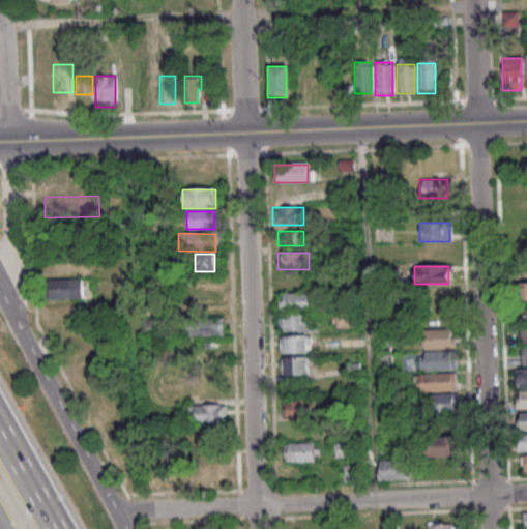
[(48,299),(81,299),(81,280),(48,280),(48,299)]
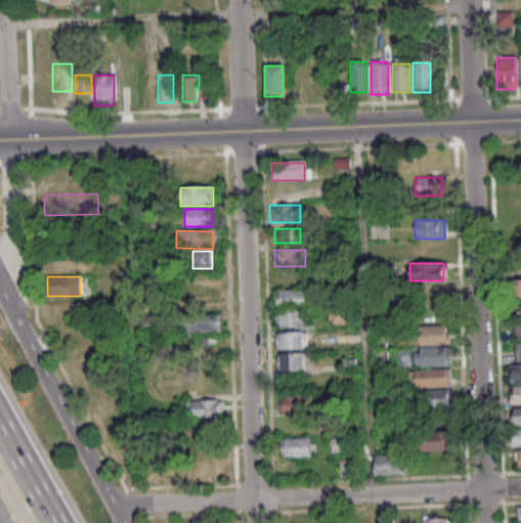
[(520,279),(512,279),(512,298),(520,298),(520,279)]
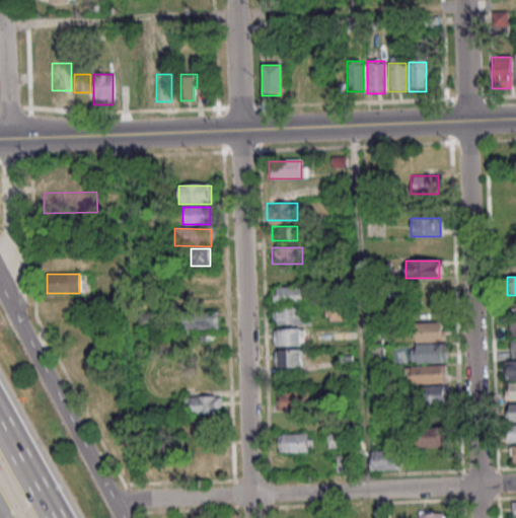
[(272,303),(300,303),(300,288),(272,288),(272,303)]
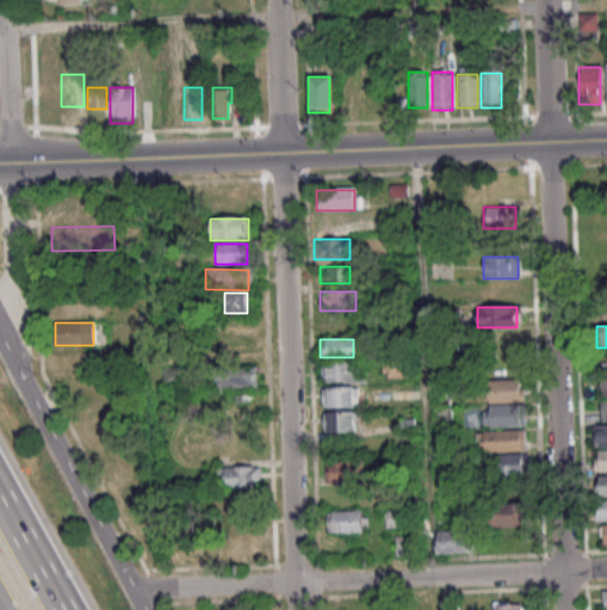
[(320,383),(357,383),(357,363),(320,363),(320,383)]
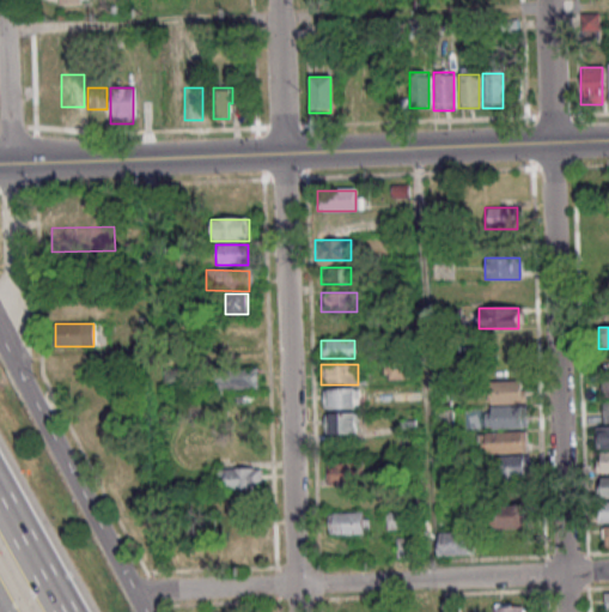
[(255,370),(217,370),(217,391),(255,391),(255,370)]
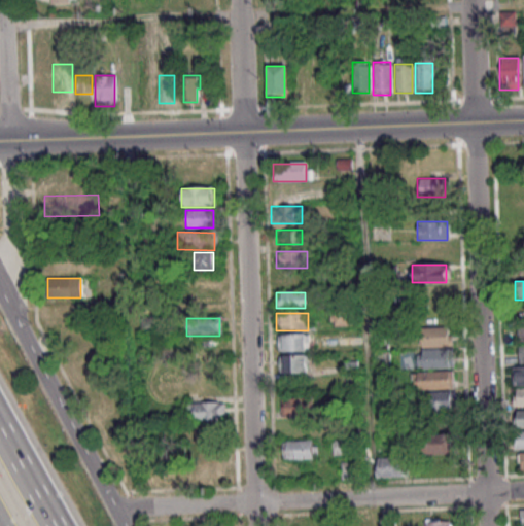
[(276,351),(306,351),(306,335),(276,335),(276,351)]
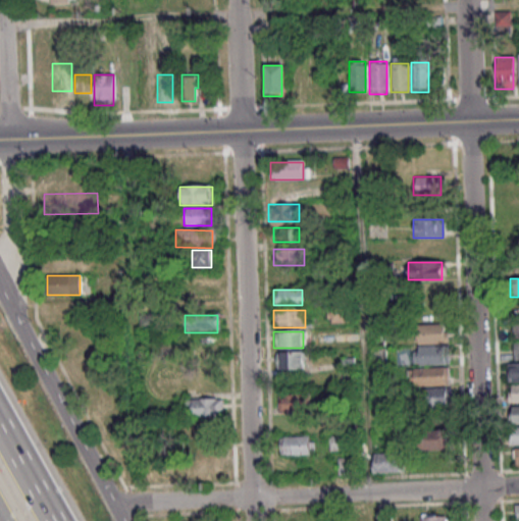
[(518,343),(511,343),(511,364),(506,364),(506,382),(518,382),(518,343)]
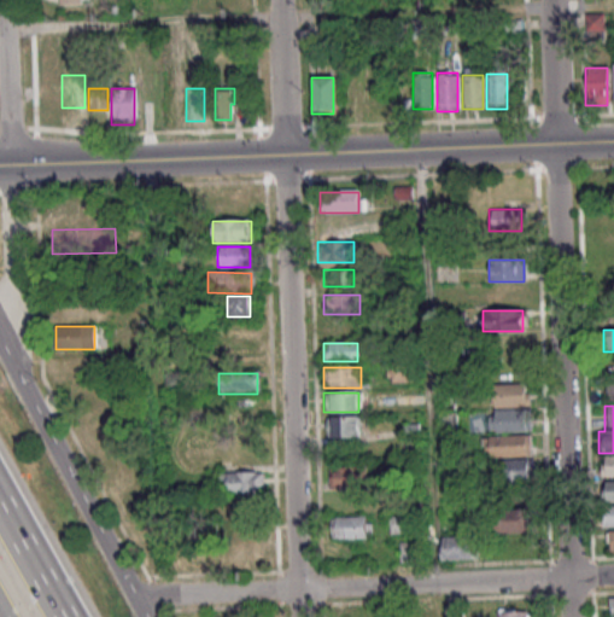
[(325,417),(325,437),(360,437),(360,417),(325,417)]
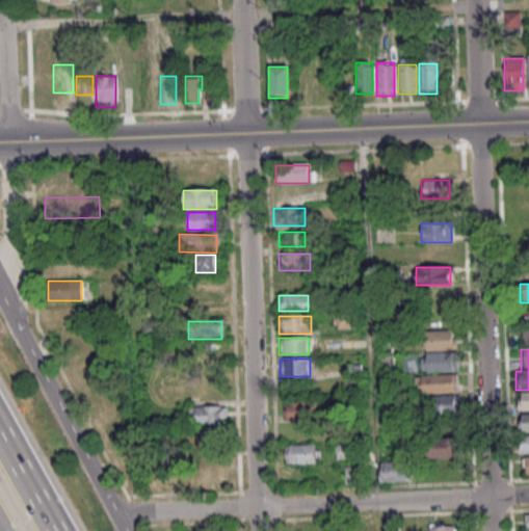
[(419,393),(455,393),(455,375),(419,375),(419,393)]
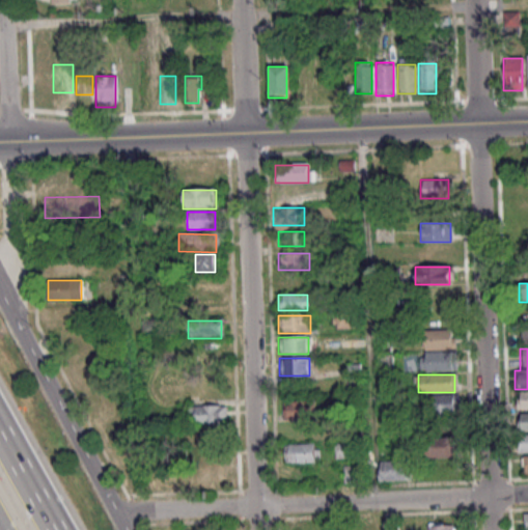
[(515,409),(527,409),(527,391),(515,392),(515,409)]
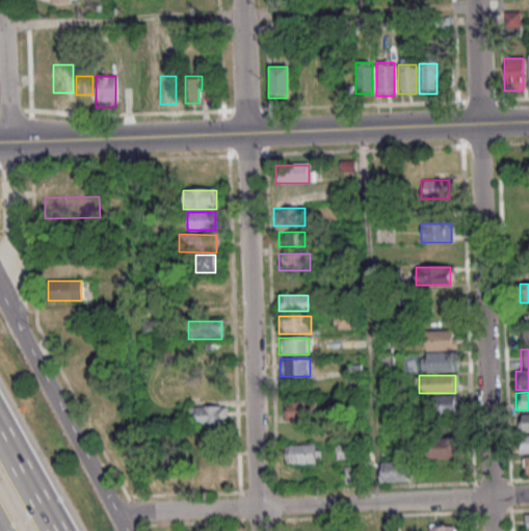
[(432,396),(432,414),(455,414),(455,396),(432,396)]
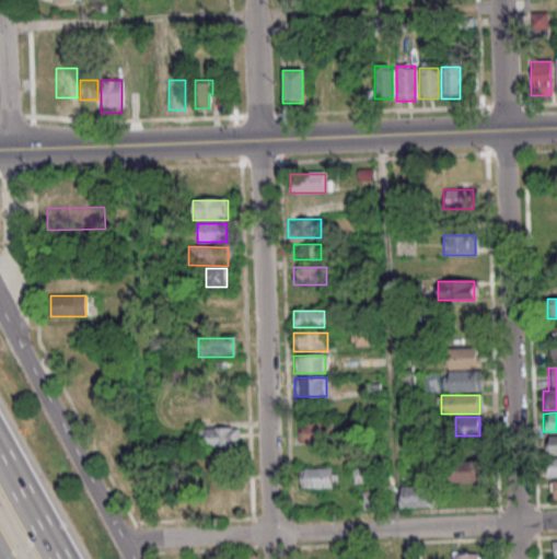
[(331,423),(297,423),(297,443),(331,443),(331,423)]
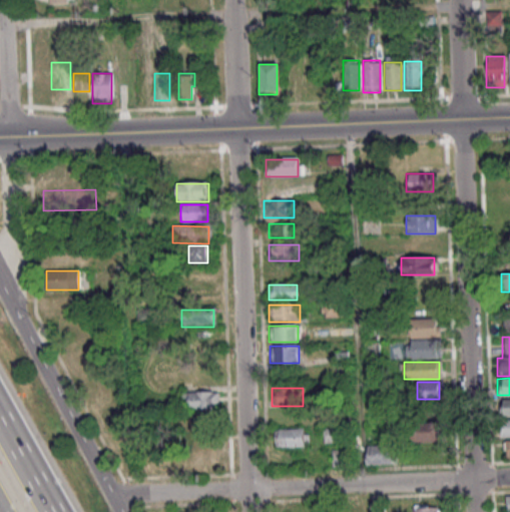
[(181,392),(181,409),(216,409),(216,392),(181,392)]
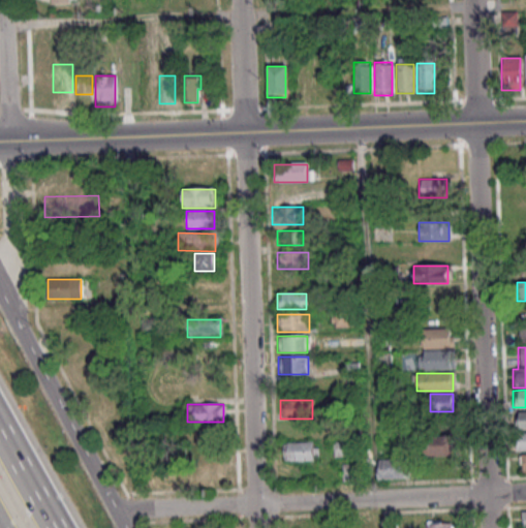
[(525,411),(516,411),(516,429),(525,429),(525,411)]
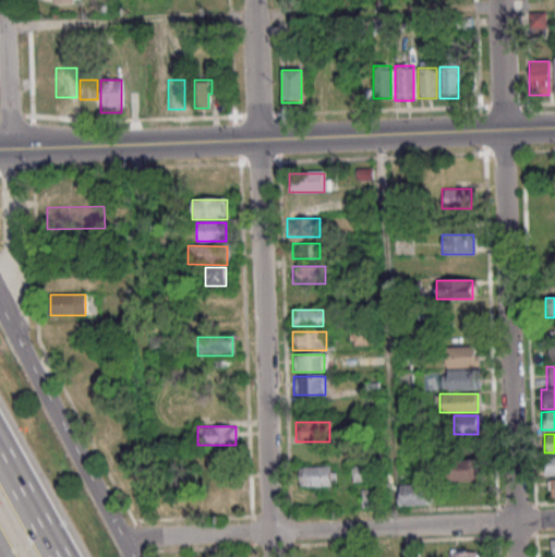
[(198,449),(198,468),(232,468),(232,449),(198,449)]
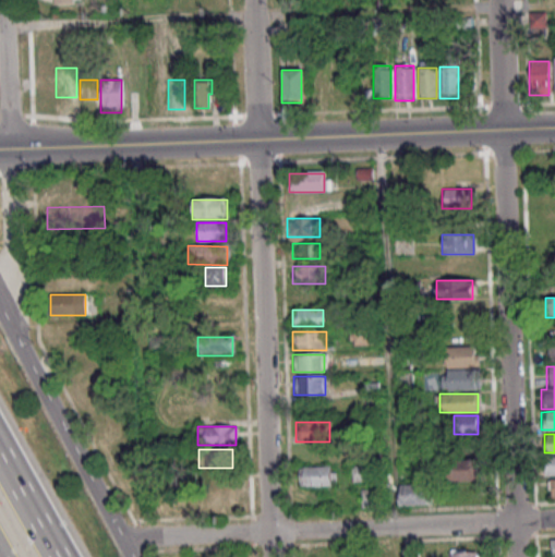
[(554,475),(554,456),(543,457),(543,476),(554,475)]
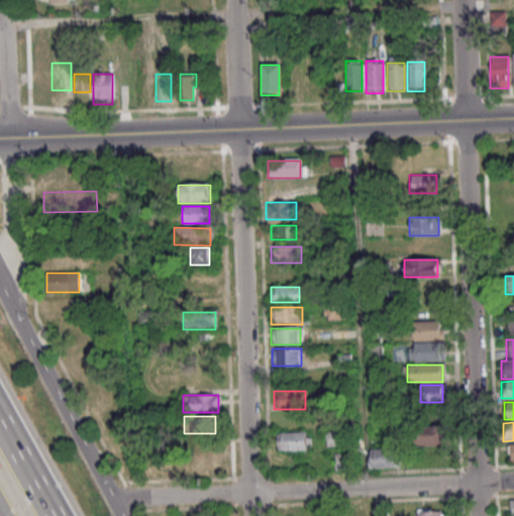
[(412,426),(412,445),(441,445),(441,426),(412,426)]
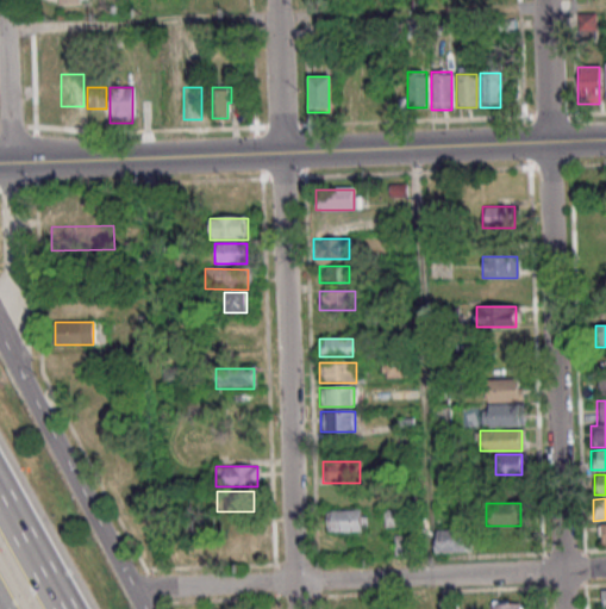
[(404,510),(383,510),(383,527),(404,527),(404,510)]
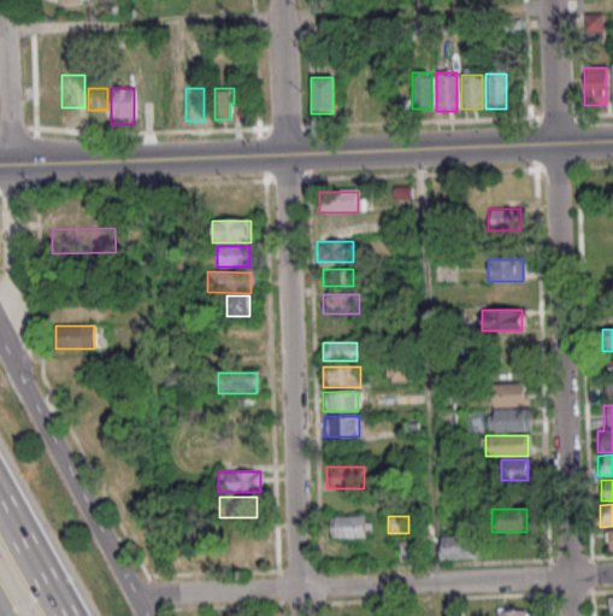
[(367,517),(329,517),(329,539),(367,539),(367,517)]
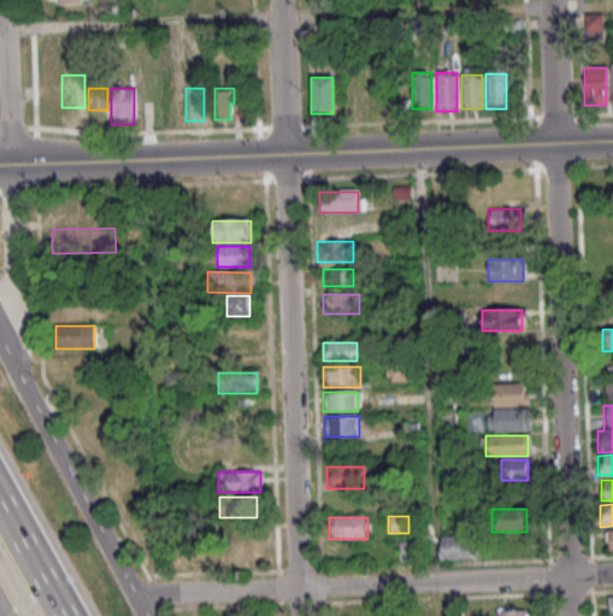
[(255,568),(255,545),(253,545),(253,528),(222,527),(222,568),(255,568)]
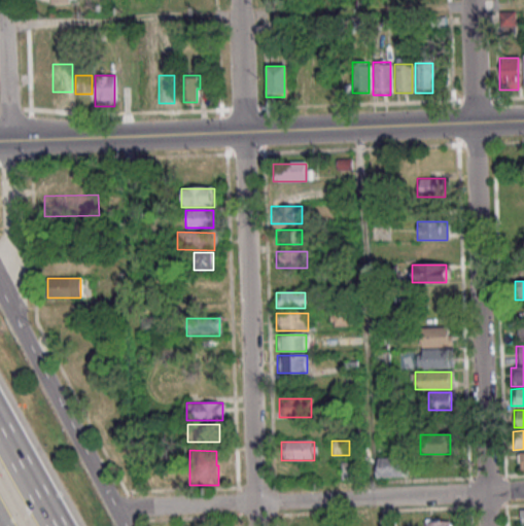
[(523,452),(515,452),(515,471),(523,471),(523,452)]
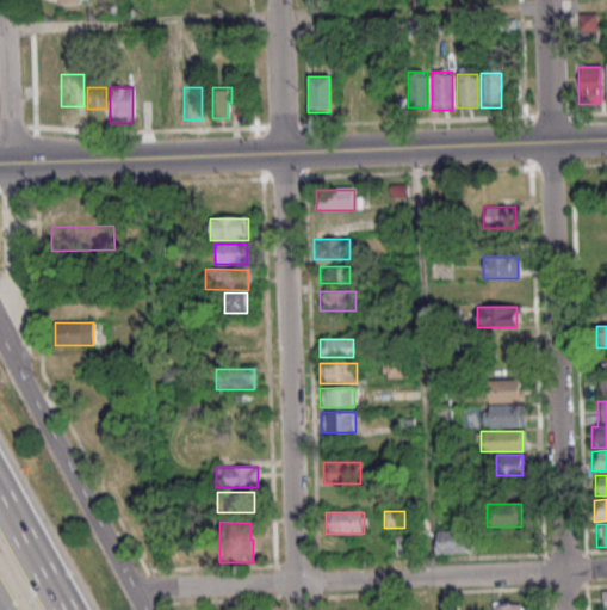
[(466,553),(466,531),(434,531),(434,553),(466,553)]
